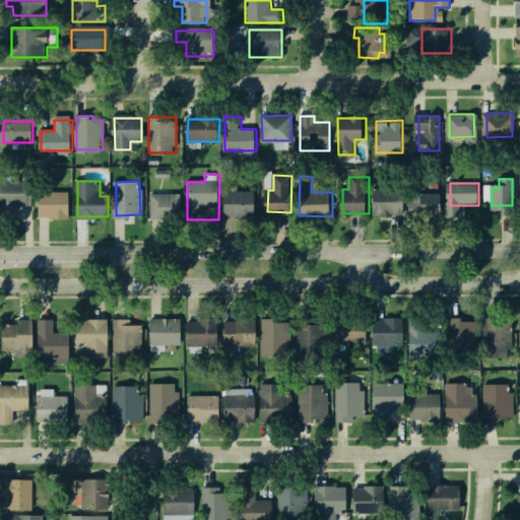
[(34,204),(4,204),(4,184),(35,185),(34,204)]
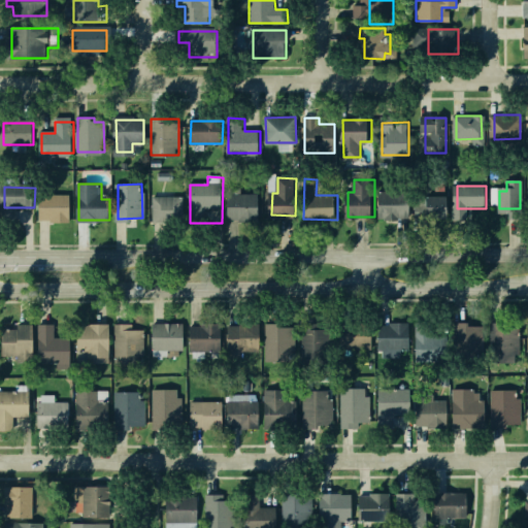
[(71,220),(40,220),(40,194),(71,194),(71,220)]
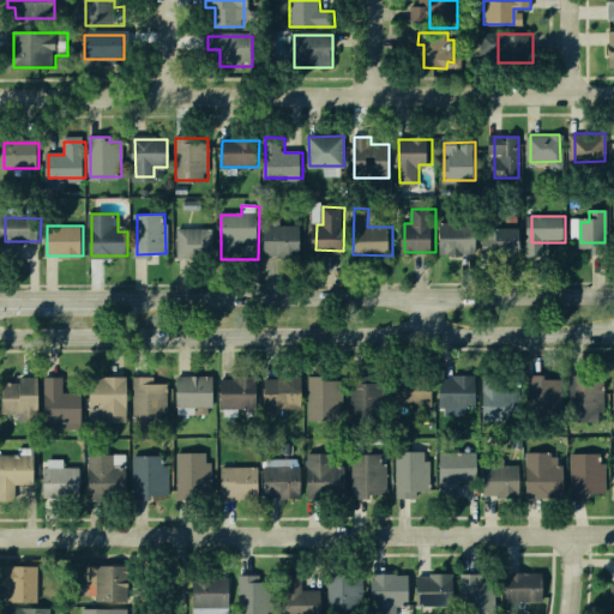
[(301,256),(263,254),(263,226),(301,227),(301,256)]
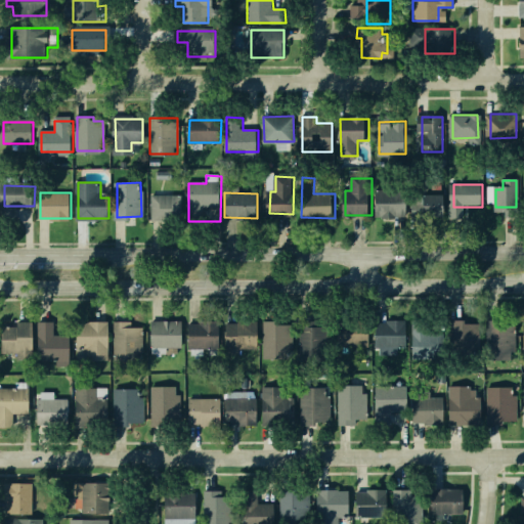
[(408,214),(379,214),(379,192),(408,192),(408,214)]
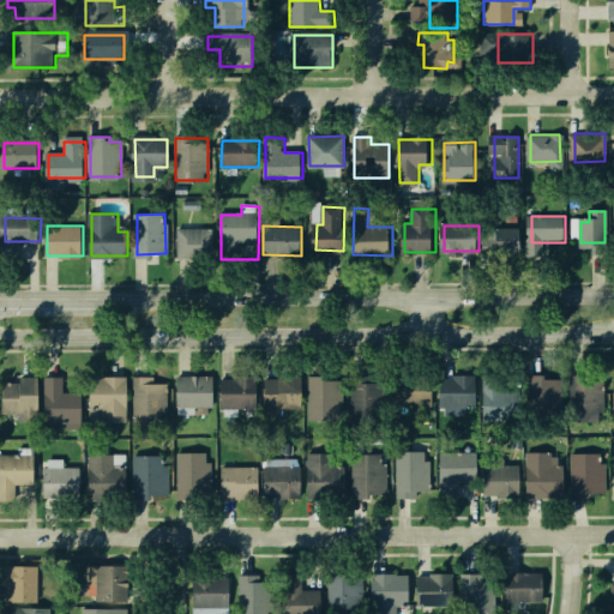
[(524,251),(501,251),(501,228),(524,228),(524,251)]
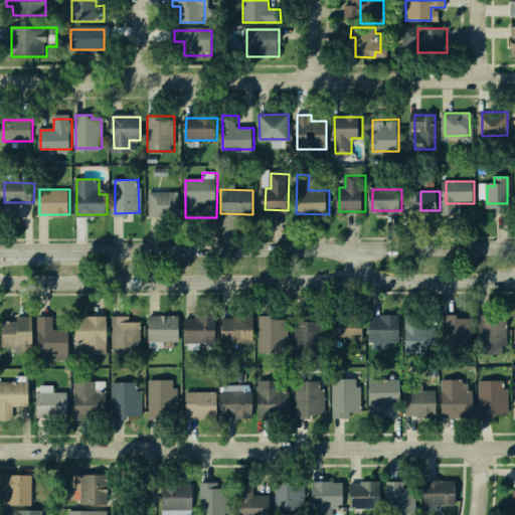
[(177,213),(151,213),(151,193),(177,193),(177,213)]
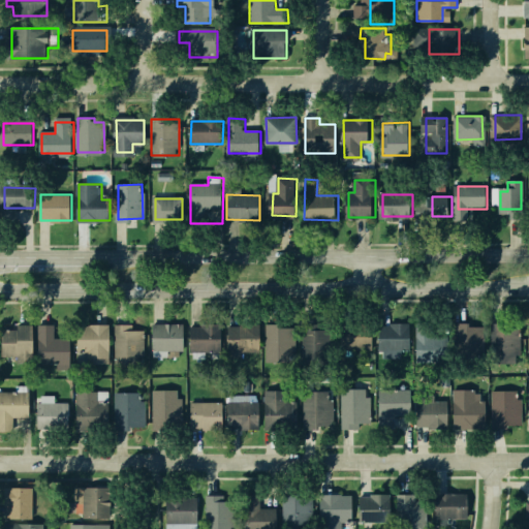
[(145,359),(117,358),(118,322),(146,322),(145,359)]
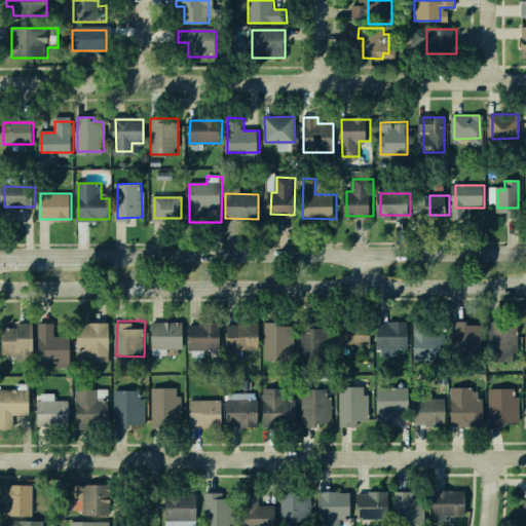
[(365,346),(336,346),(336,323),(365,322),(365,346)]
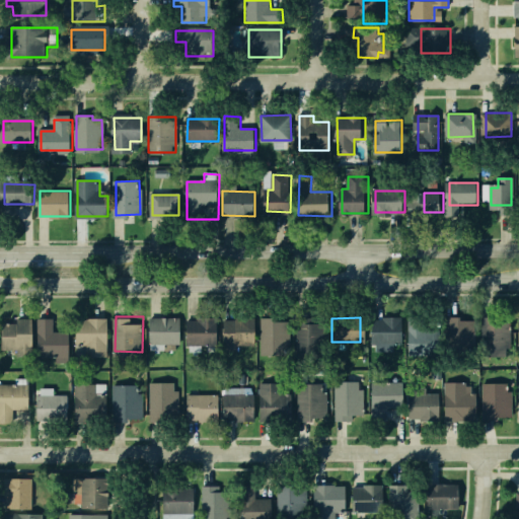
[(180,345),(151,345),(151,318),(180,318),(180,345)]
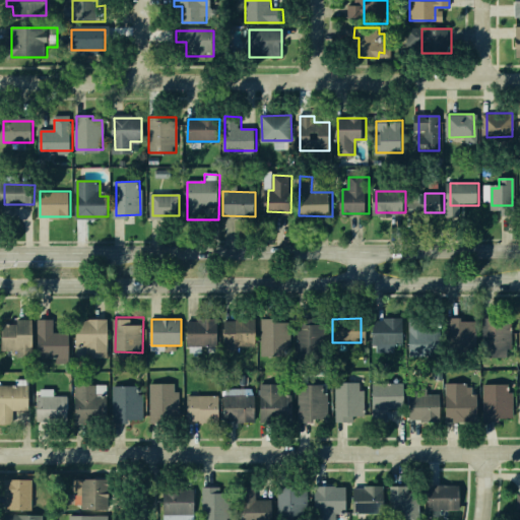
[(399,346),(370,346),(370,319),(399,319),(399,346)]
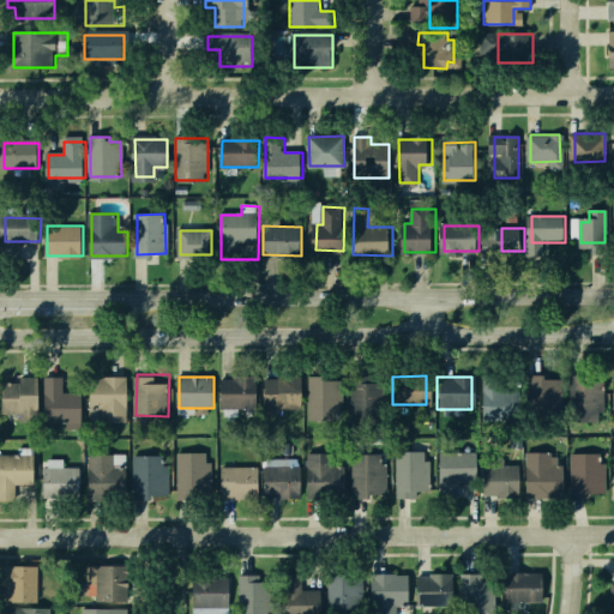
[(40,416),(7,416),(7,383),(20,383),(20,378),(40,378),(40,416)]
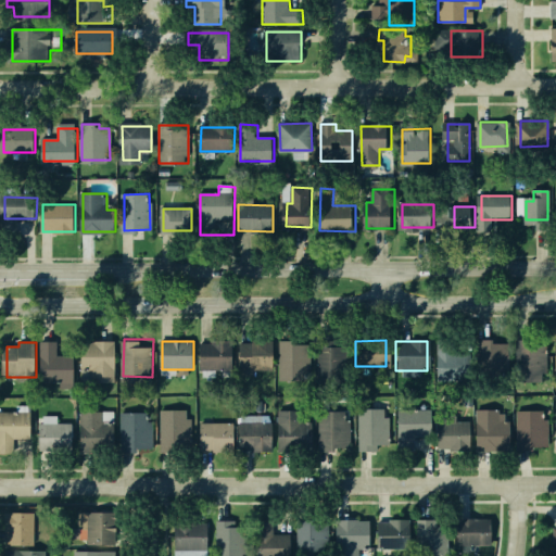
[(115,377),(87,377),(87,342),(115,343),(115,377)]
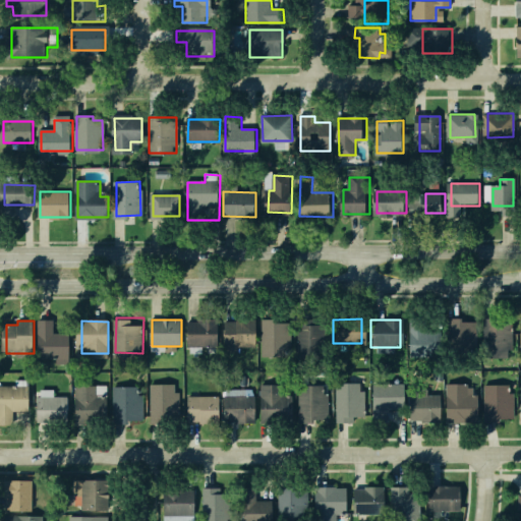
[(257,344),(225,344),(226,321),(257,321),(257,344)]
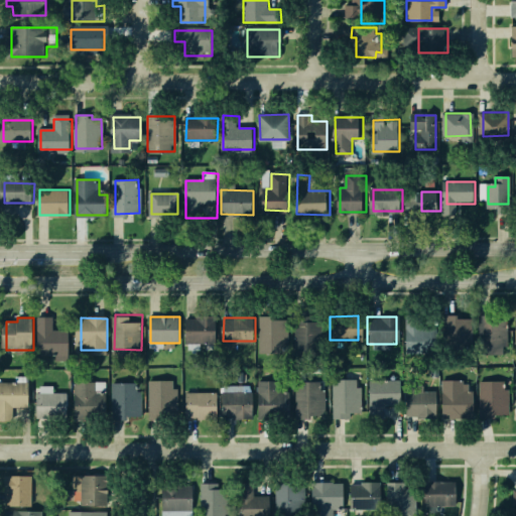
[(288,344),(261,344),(261,317),(288,317),(288,344)]
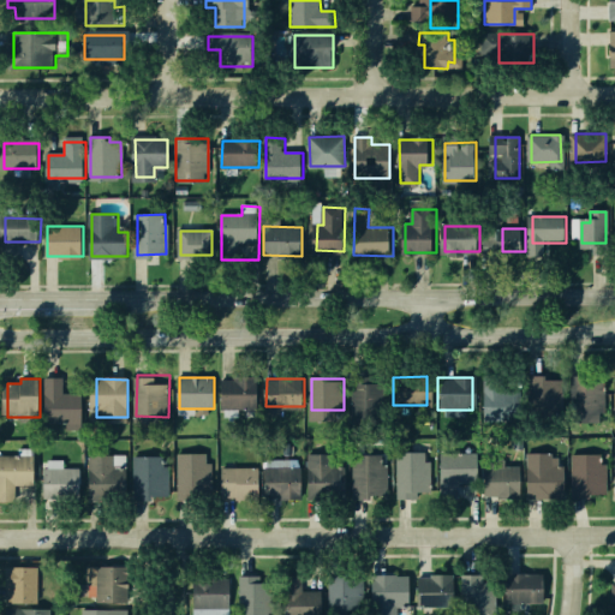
[(84,428),(67,428),(67,419),(48,419),(47,381),(65,380),(65,396),(84,396),(84,428)]
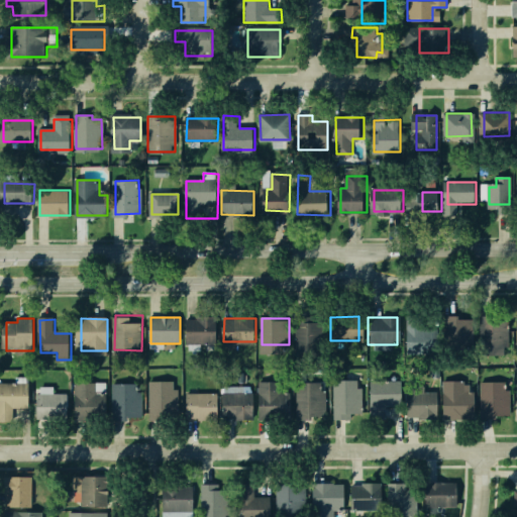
[(218,342),(187,342),(187,319),(218,319),(218,342)]
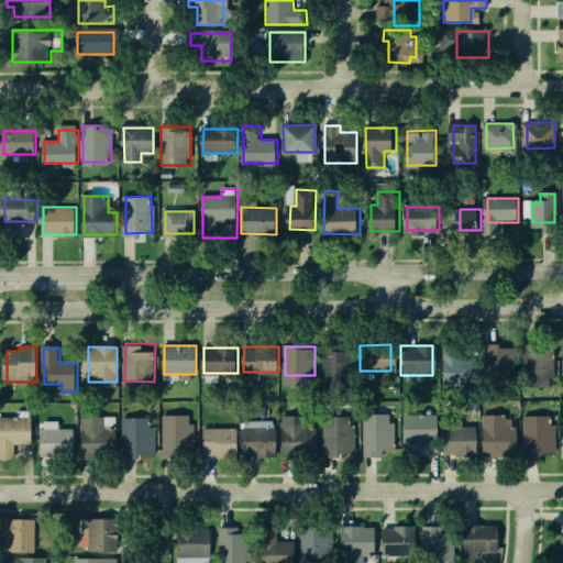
[(351,373),(323,373),(323,348),(339,348),(339,352),(351,352),(351,373)]
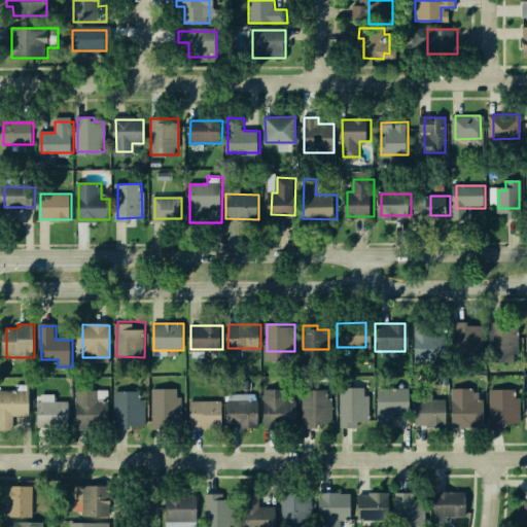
[(477,345),(452,346),(452,325),(477,325),(477,345)]
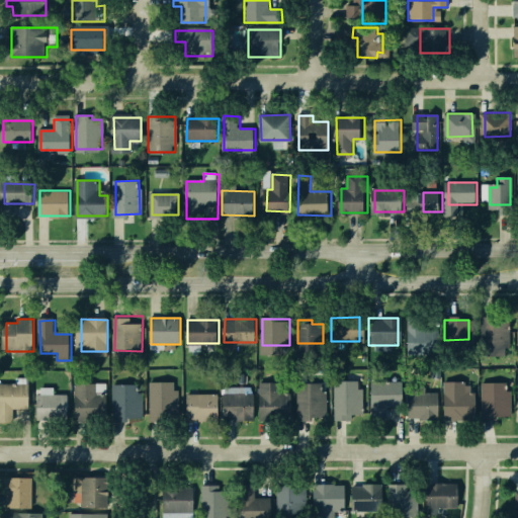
[(504,349),(480,349),(480,323),(504,323),(504,349)]
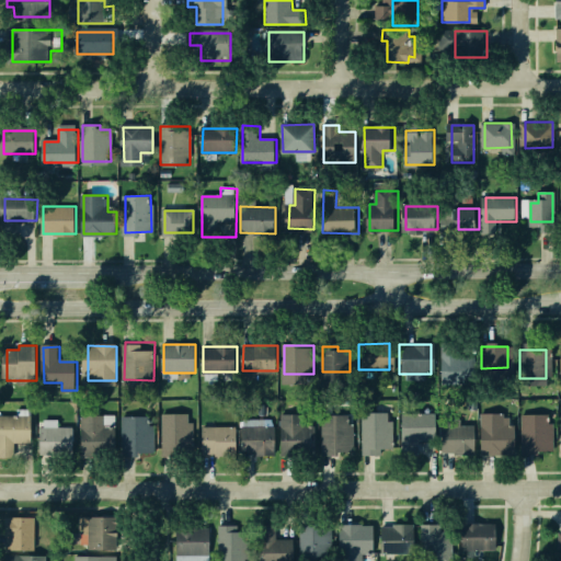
[(461,377),(438,378),(438,357),(461,357),(461,377)]
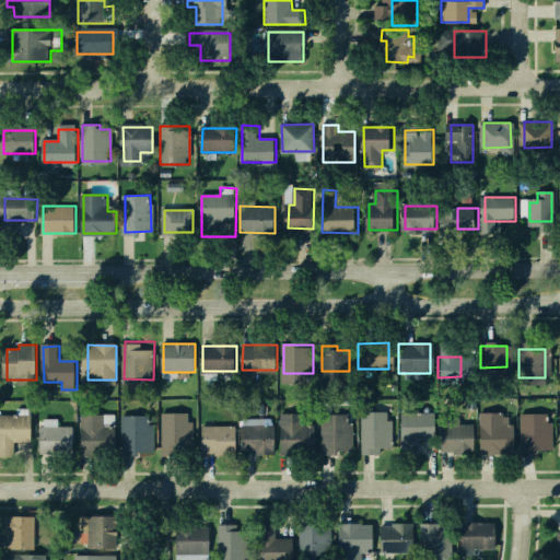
[(32,442),(15,441),(15,451),(0,451),(0,410),(32,410),(32,442)]
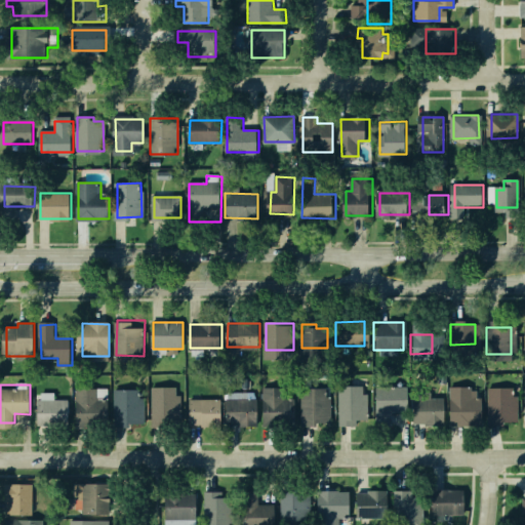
[(360,423),(336,422),(337,386),(361,387),(360,423)]
